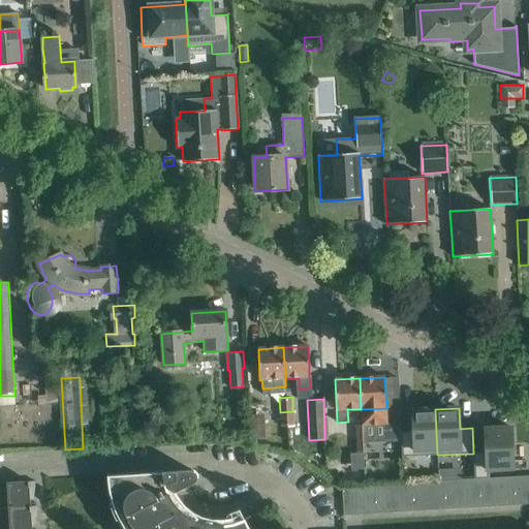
[(437,455),(435,409),(411,410),(412,431),(401,432),(402,457),(437,455)]
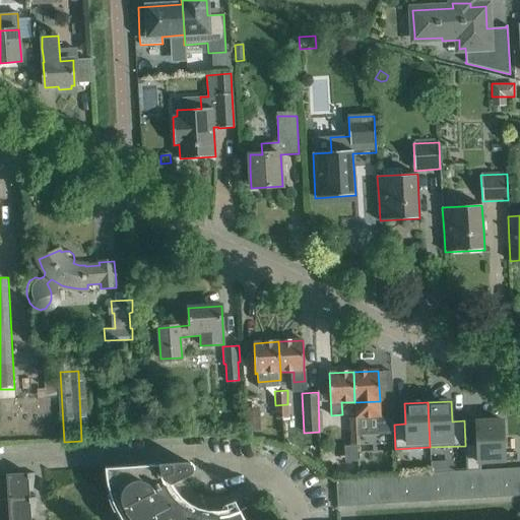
[(287,404),(275,405),(275,416),(288,416),(287,404)]
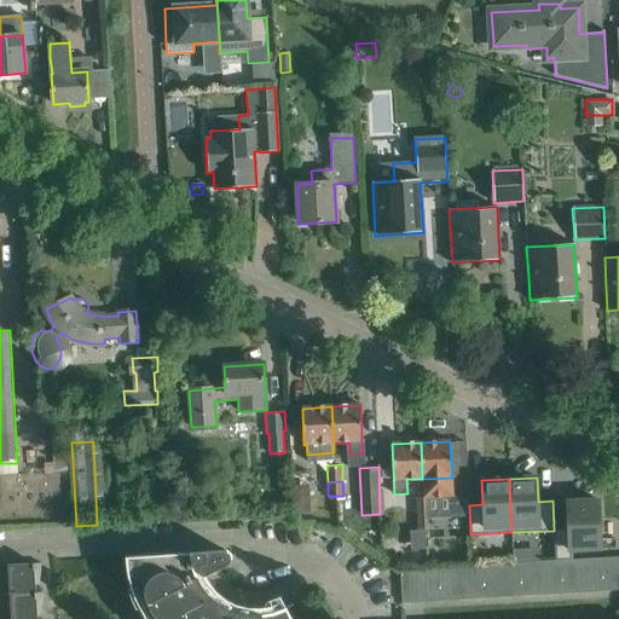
[(308,486),(294,486),(296,512),(311,510),(308,486)]
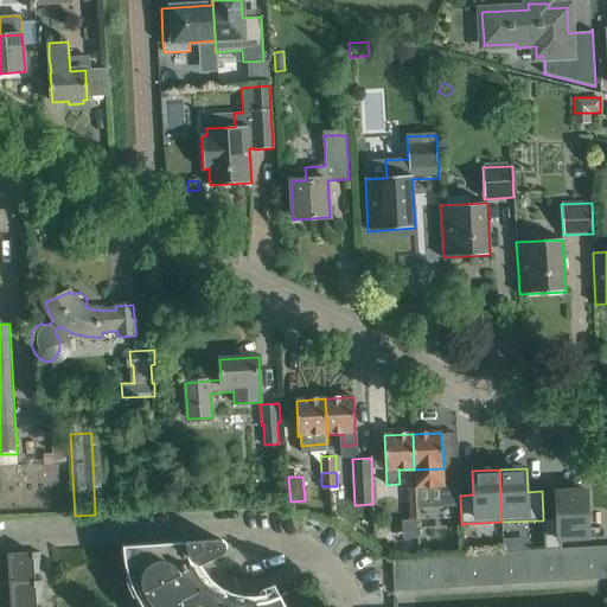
[(409,504),(422,504),(422,487),(409,489),(409,504)]
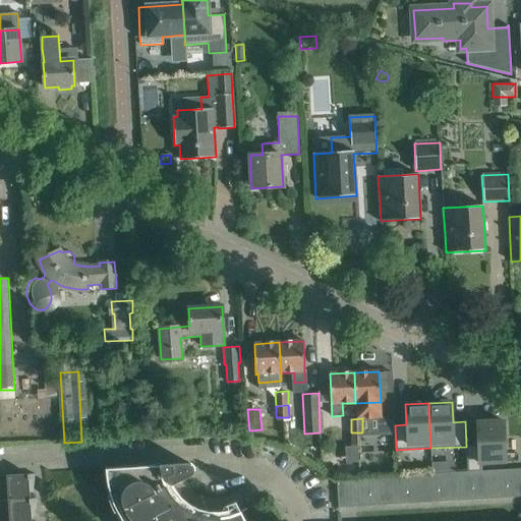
[(505,462),(504,421),(477,422),(478,445),(466,446),(466,447),(467,472),(481,471),(480,463),(505,462)]
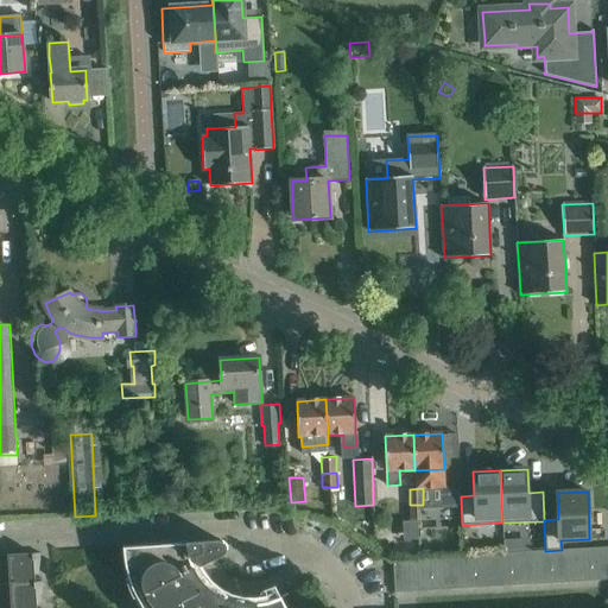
[(423,505),(410,505),(411,520),(424,519),(423,505)]
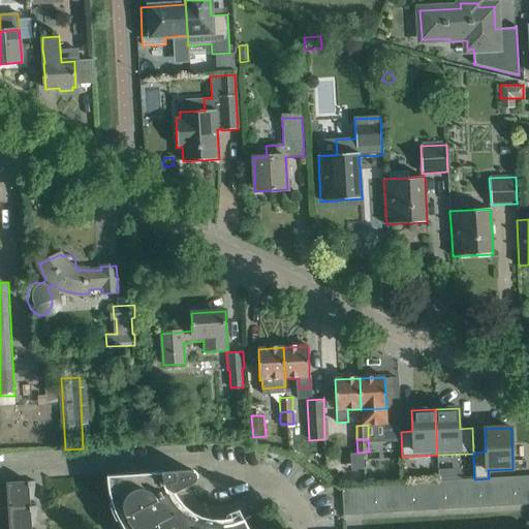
[(248,528),(244,520),(239,510),(230,514),(234,525),(223,526),(212,526),(200,523),(191,519),(182,511),(186,507),(180,500),(175,492),(194,483),(197,475),(191,471),(107,476),(109,490),(112,503),(110,504),(113,512),(116,521),(119,520),(121,524),(124,528),(122,528),(248,528)]
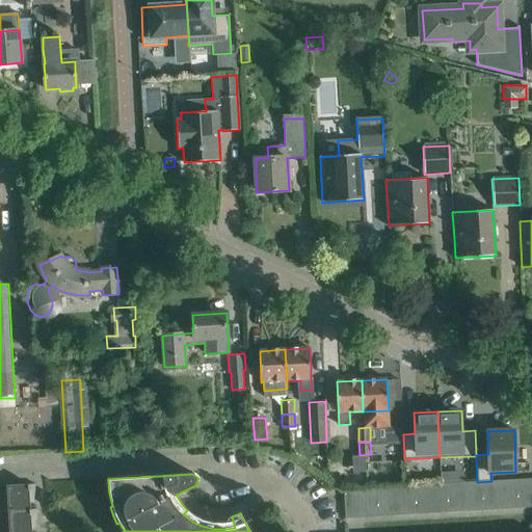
[(531,479),(420,485),(344,490),(345,502),(348,502),(348,509),(345,510),(346,519),(531,507),(531,479)]
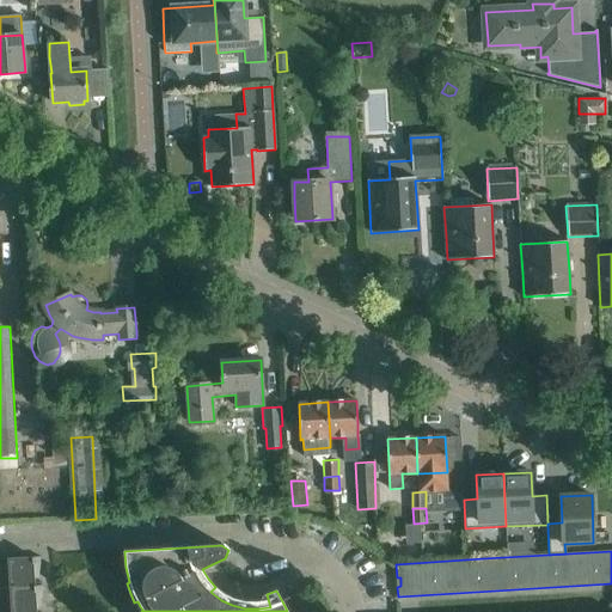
[(0,588),(36,587),(35,577),(38,577),(41,557),(34,557),(0,558),(0,588)]
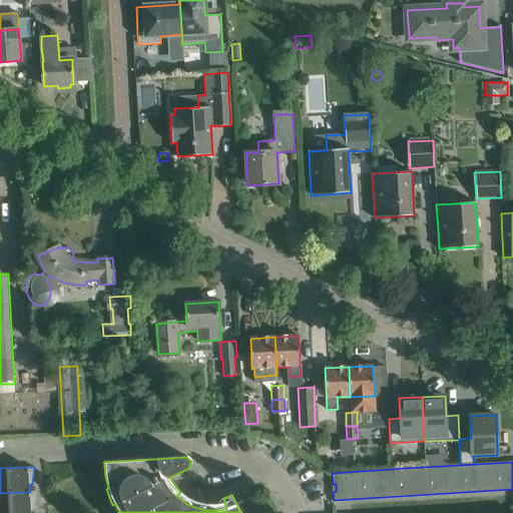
[(0,493),(0,512),(30,512),(31,508),(34,508),(36,491),(30,492),(0,493)]
